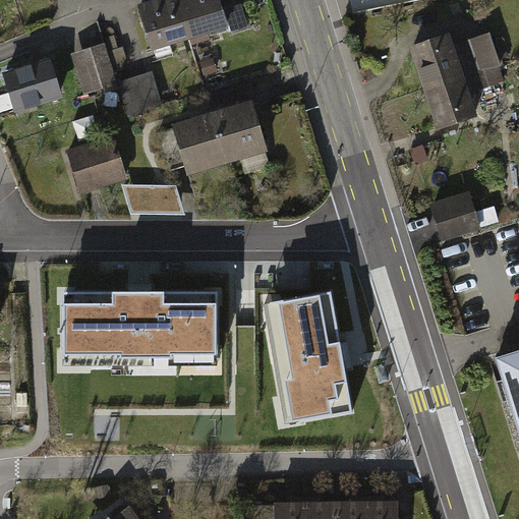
[(176,0),(168,0),(139,9),(153,54),(155,54),(156,57),(172,52),(171,49),(189,43),(176,0)]
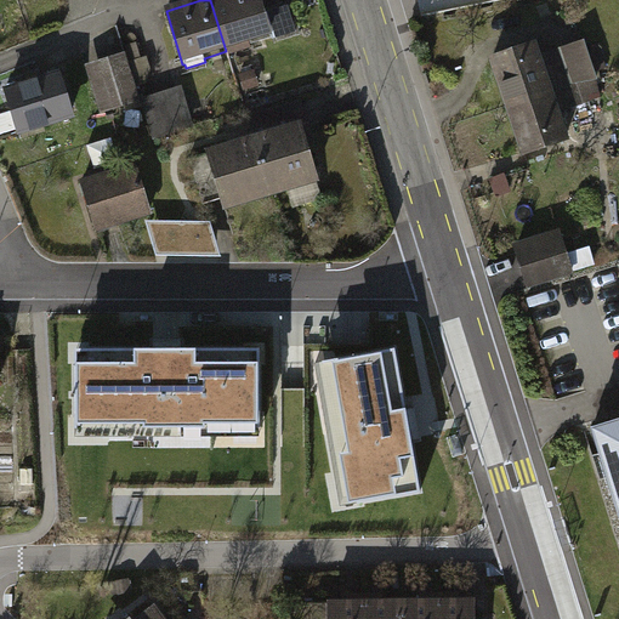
[(210,0),(226,51),(250,44),(251,47),(272,41),(273,46),(300,38),(294,16),(287,10),(266,16),(261,0),(210,0)]
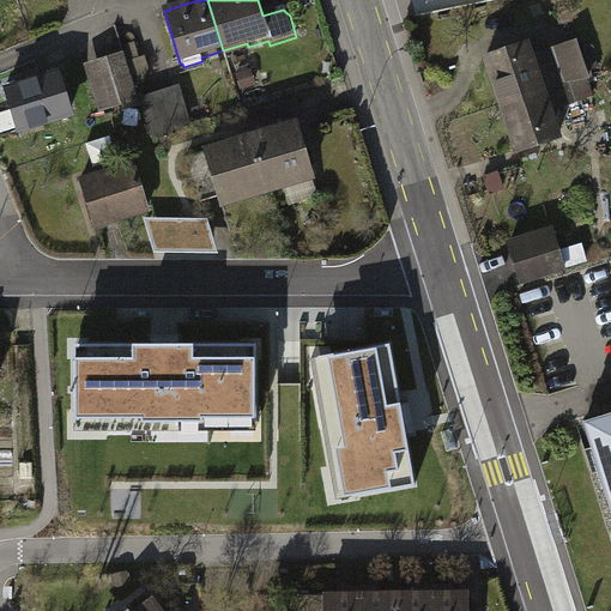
[(530,59),(532,65),(538,64),(536,60),(552,54),(563,85),(587,80),(574,43),(530,59)]
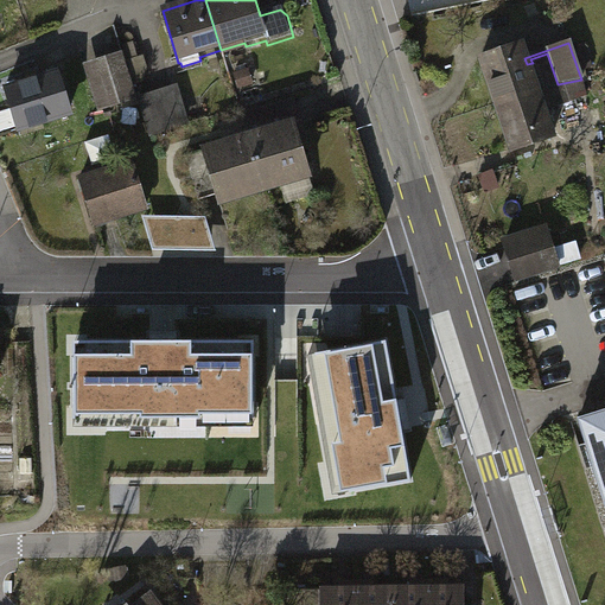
[(481,59),(496,104),(535,91),(527,64),(524,58),(520,45),(481,59)]
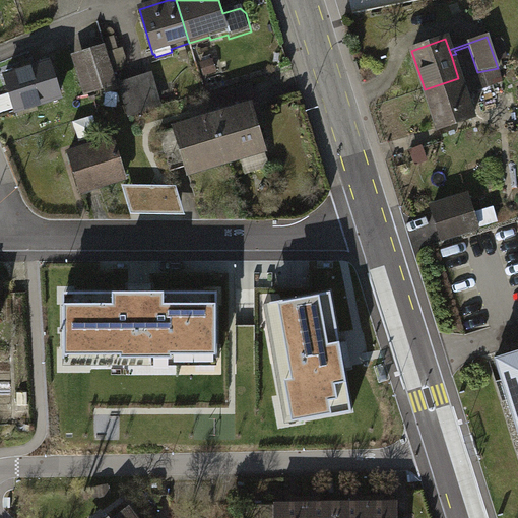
[(106,46),(70,57),(83,98),(118,86),(106,46)]
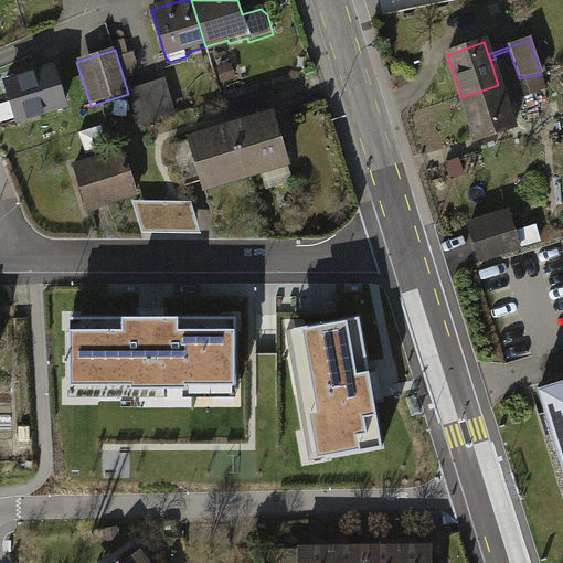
[(490,60),(498,85),(519,78),(509,50),(494,55),(496,59),(490,60)]
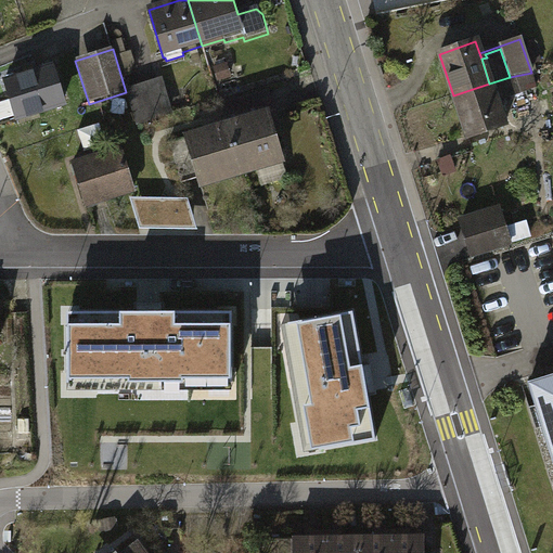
[(227,65),(214,69),(217,82),(230,78),(227,65)]
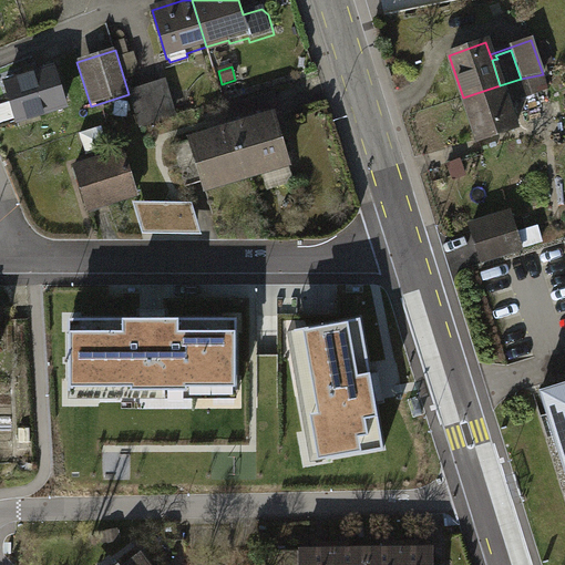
[(54,70),(6,84),(19,125),(67,111),(54,70)]
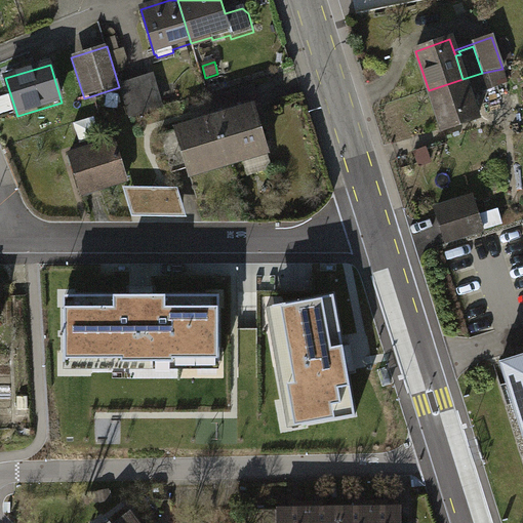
[(482,73),(463,79),(469,96),(487,90),(482,73)]
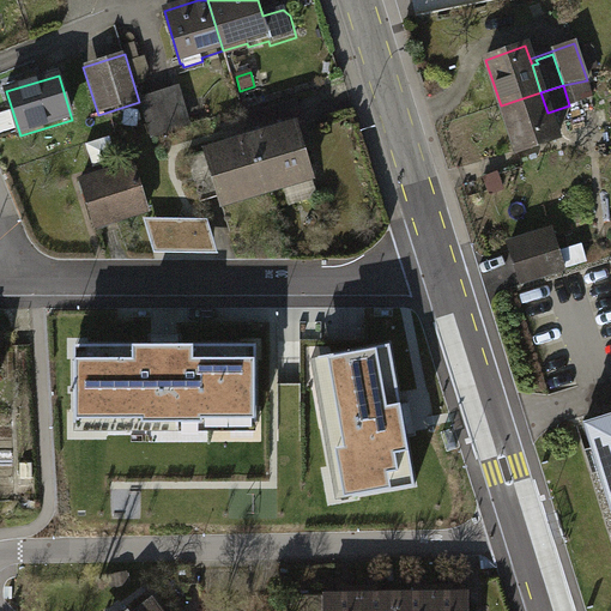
[(179,89),(139,102),(151,141),(191,129),(179,89)]
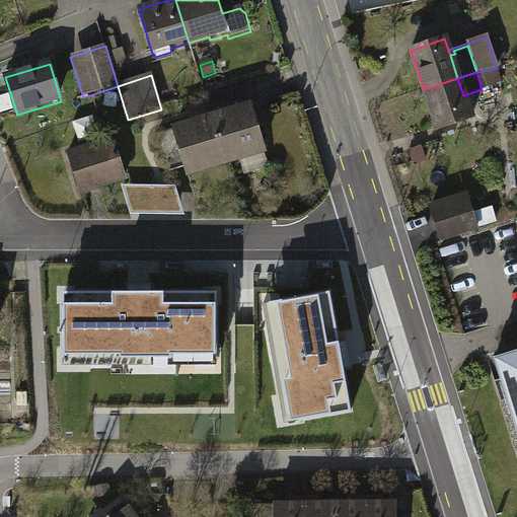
[(424,89),(437,129),(471,118),(463,95),(457,78),(424,89)]
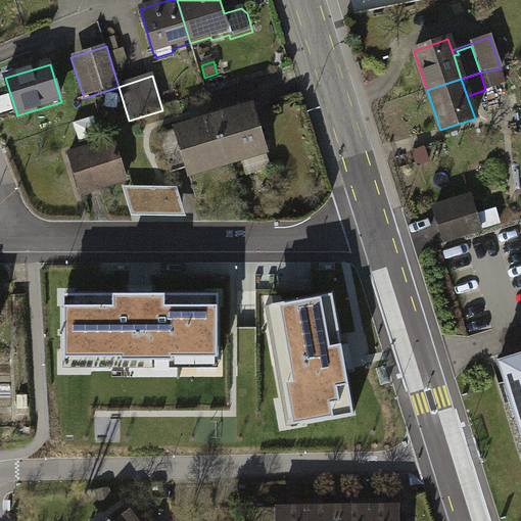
[(208,101),(229,166),(268,154),(253,108),(259,106),(253,87),(208,101)]
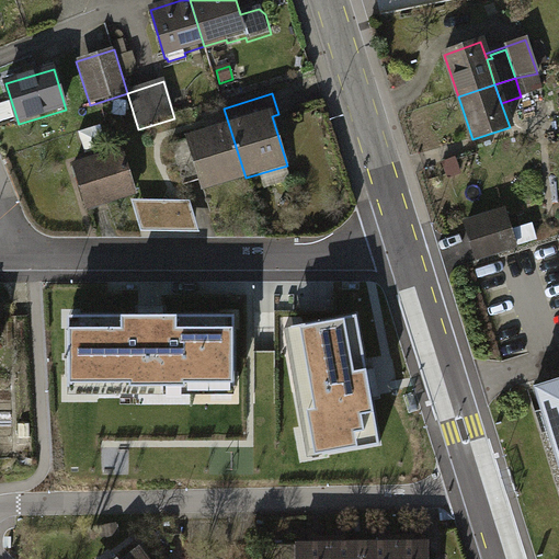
[(229,127),(170,146),(182,185),(200,180),(203,191),(246,178),(229,127)]
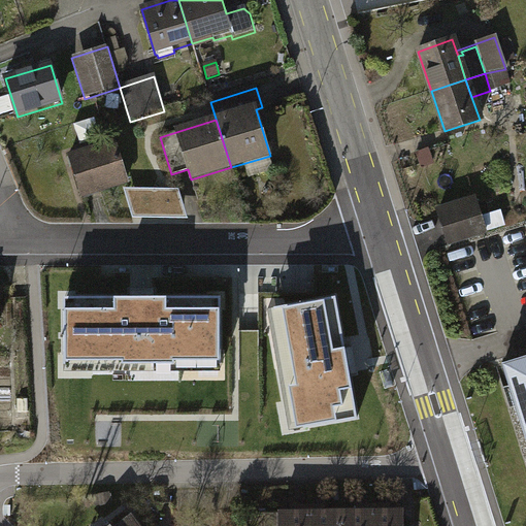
[(116,140),(67,156),(80,200),(130,186),(116,140)]
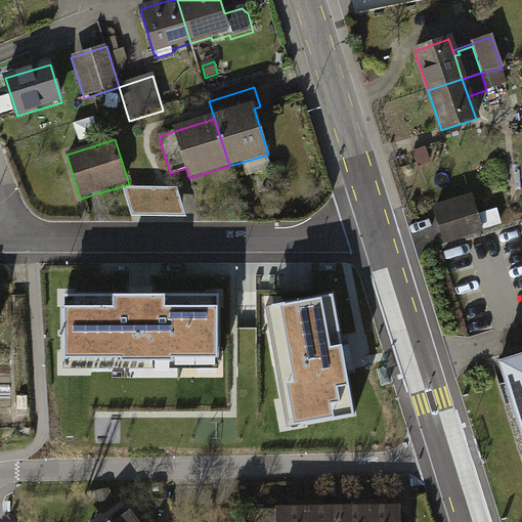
[(130,221),(182,219),(181,190),(129,192),(130,221)]
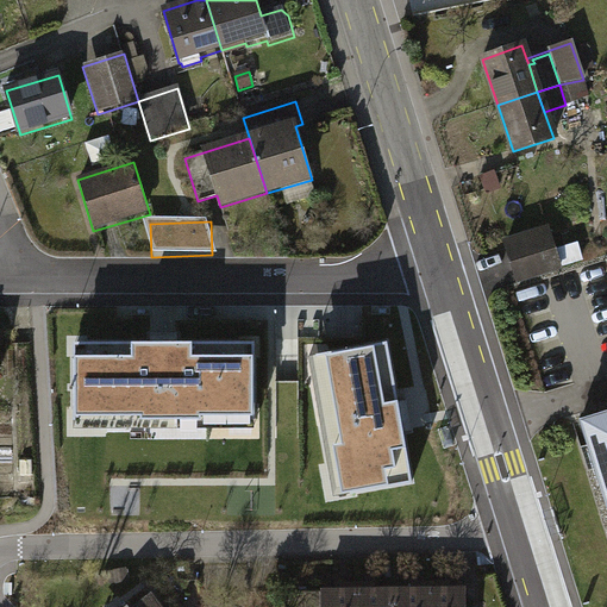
[(545,232),(505,245),(518,282),(557,269),(545,232)]
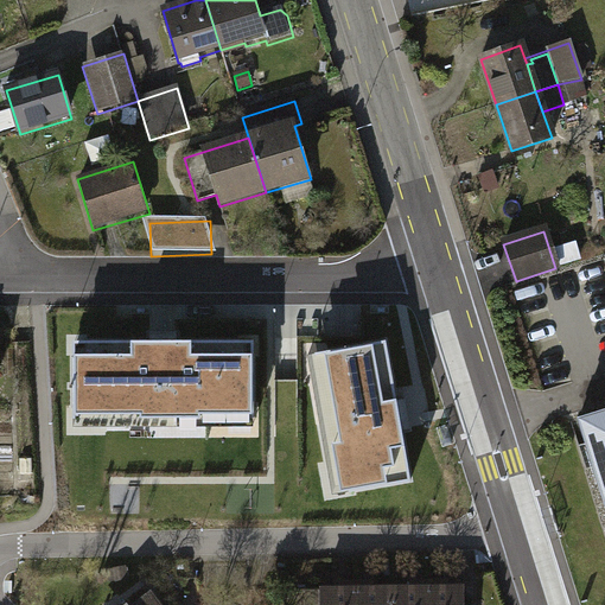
[(252,339),(70,339),(70,409),(252,411),(252,339)]
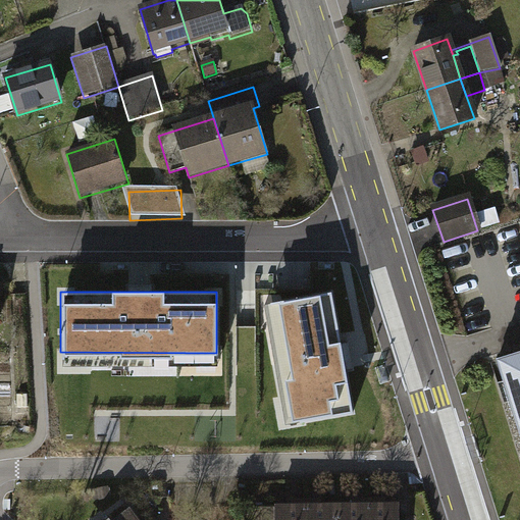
[(331,292),(268,303),(289,421),(351,411),(331,292)]
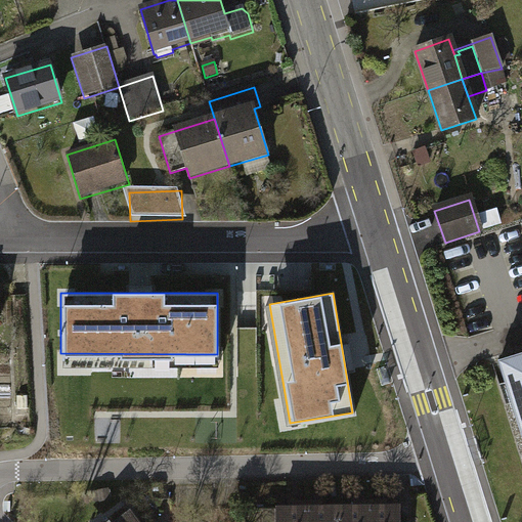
[(521,361),(497,371),(521,445),(521,361)]
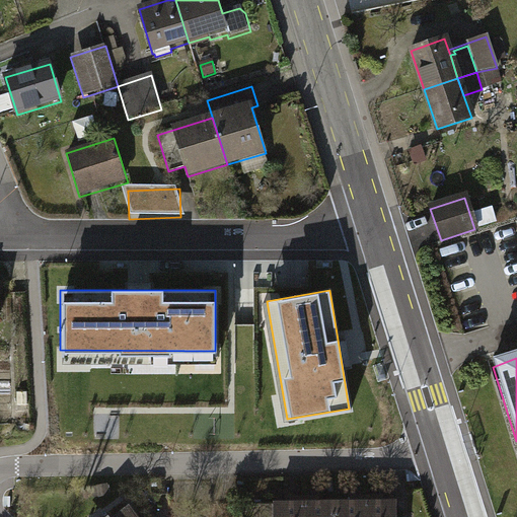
[(363,516),(364,505),(334,505),(334,516),(363,516)]
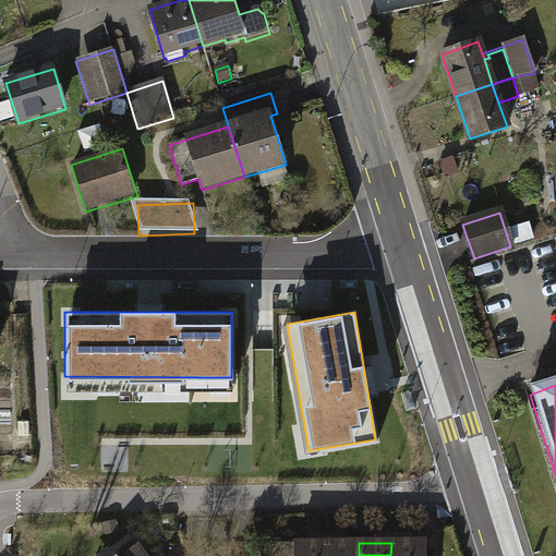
[(423,555),(423,543),(391,543),(391,555),(423,555)]
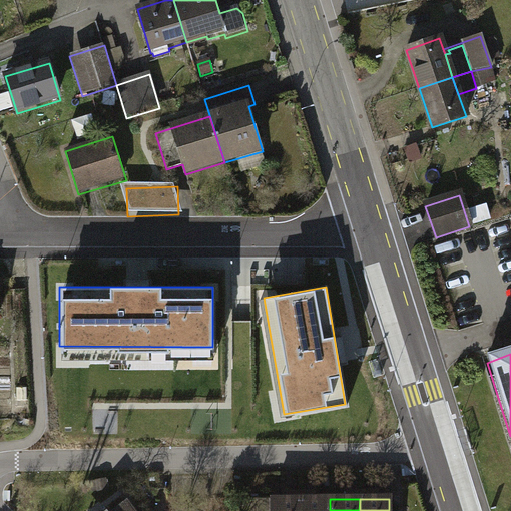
[(300,510),(300,500),(271,500),(270,510),(300,510)]
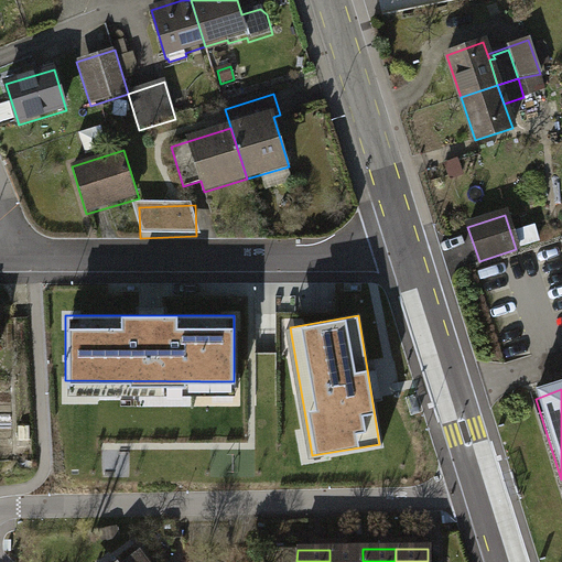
[(363,561),(363,550),(331,550),(330,561),(363,561)]
